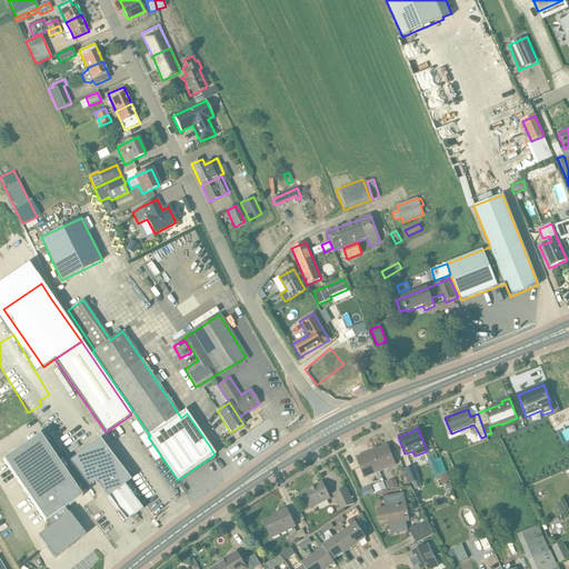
[(66,511),(63,509),(82,496),(81,495),(41,435),(39,432),(2,458),(45,521),(46,521),(49,525),(37,535),(52,556),(53,555),(82,532),(67,511),(66,511)]
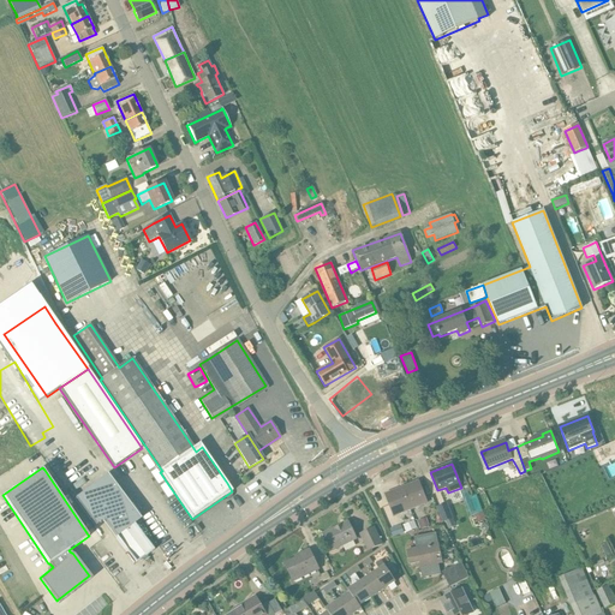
[(95,526),(103,520),(136,563),(153,550),(133,525),(141,519),(107,475),(75,499),(95,526)]
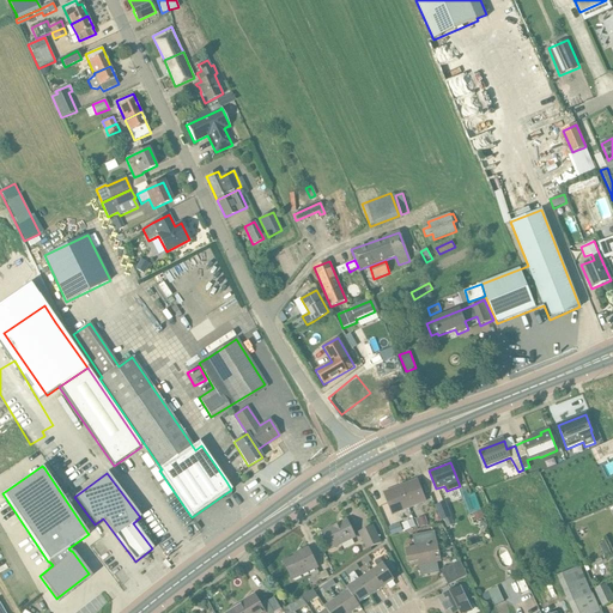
[(417,480),(400,486),(408,508),(425,502),(417,480)]
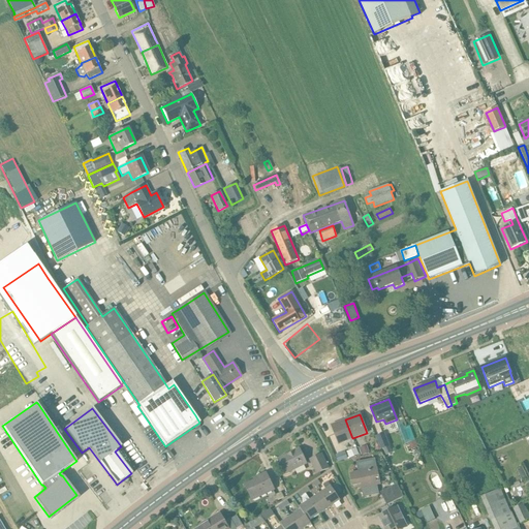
[(352,438),(345,419),(332,426),(339,443),(352,438)]
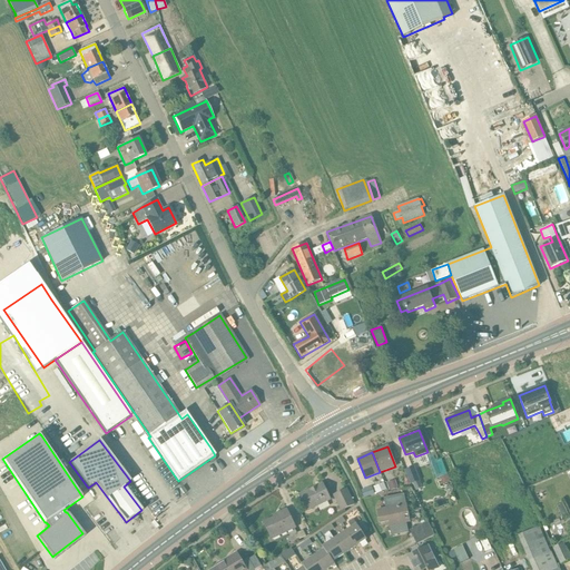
[(414,467),(405,470),(410,484),(413,483),(415,490),(422,488),(414,467)]
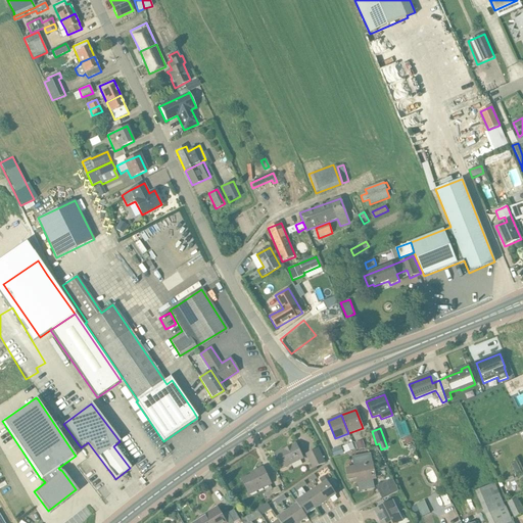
[(358,449),(365,447),(363,441),(355,443),(358,449)]
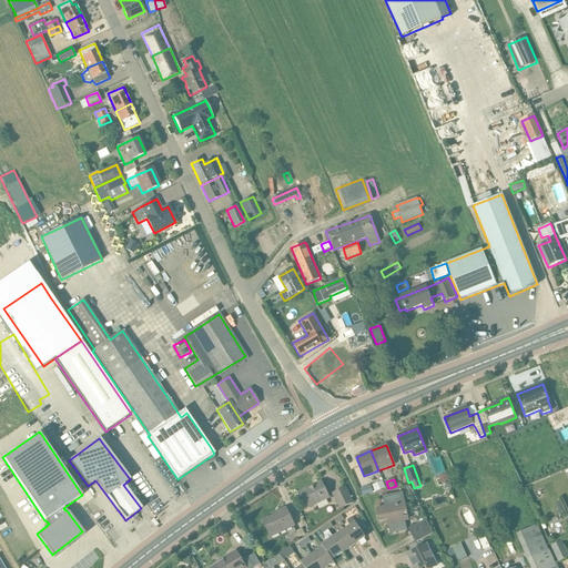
[(322,482),(300,493),(307,508),(330,498),(322,482)]
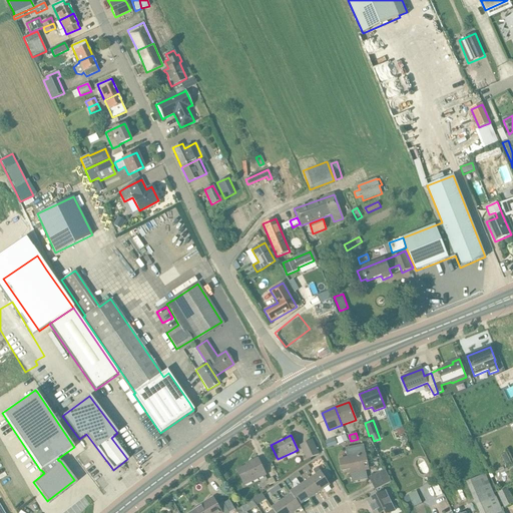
[(338,438),(340,444),(348,441),(345,435),(338,438)]
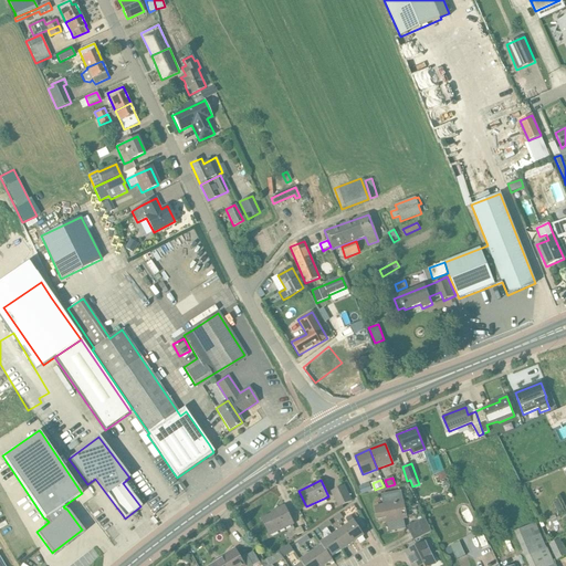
[(344,485),(331,492),(338,509),(353,502),(344,485)]
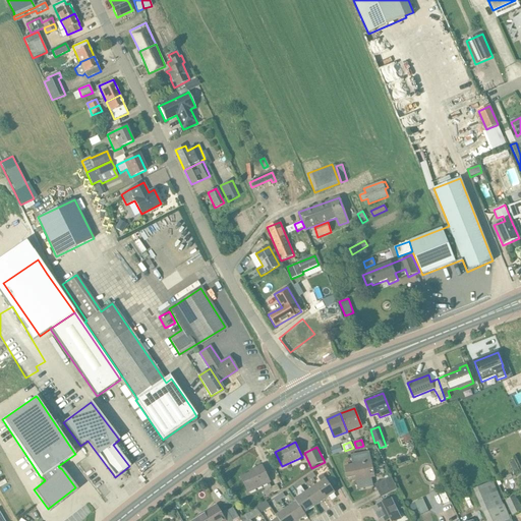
[(353,465),(345,466),(347,478),(355,477),(357,489),(372,486),(370,477),(374,476),(371,461),(370,462),(368,452),(351,456),(353,465)]
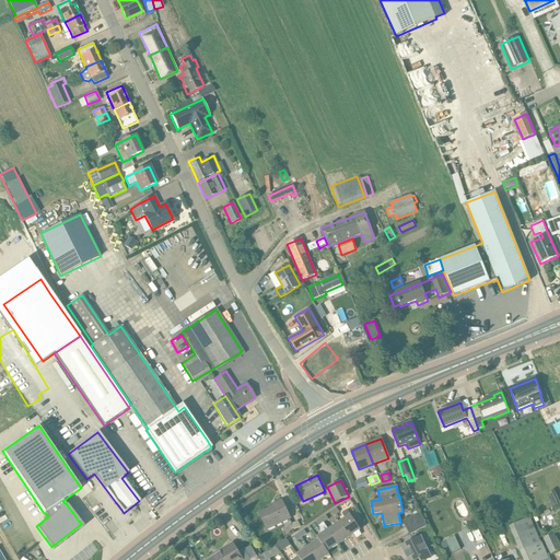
[(273,506),(259,513),(267,529),(290,518),(281,500),(272,504),(273,506)]
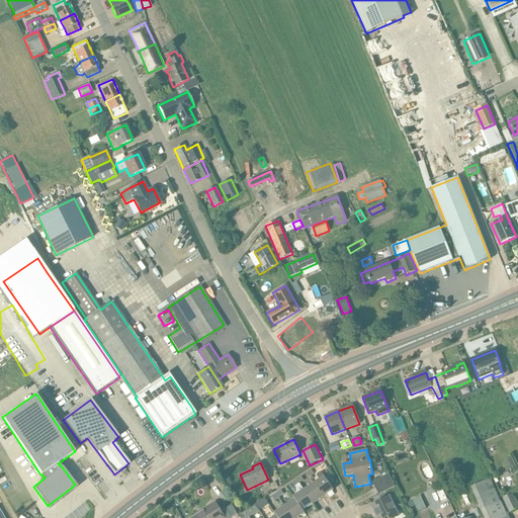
[(324,477),(321,471),(317,476),(320,480),(314,484),(323,497),(333,490),(330,485),(335,482),(330,473),(324,477)]
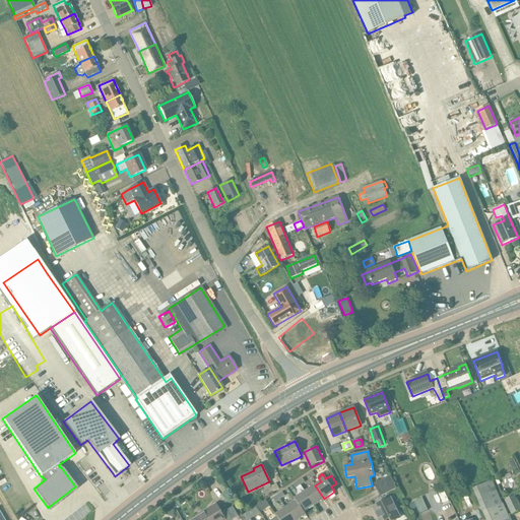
[(389,475),(374,484),(380,497),(396,488),(389,475)]
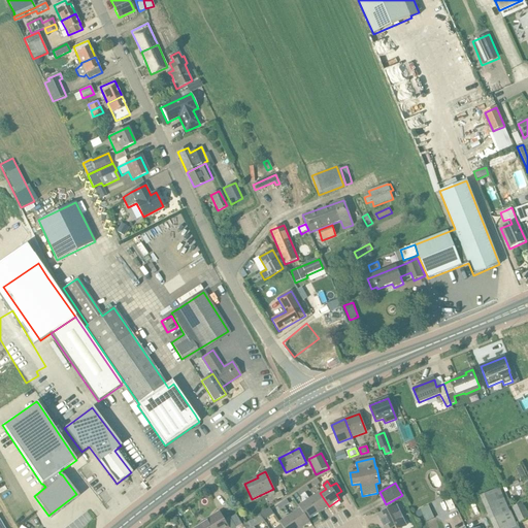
[(499,488),(481,496),(493,527),(519,527),(519,526),(517,526),(510,512),(509,512),(499,488)]
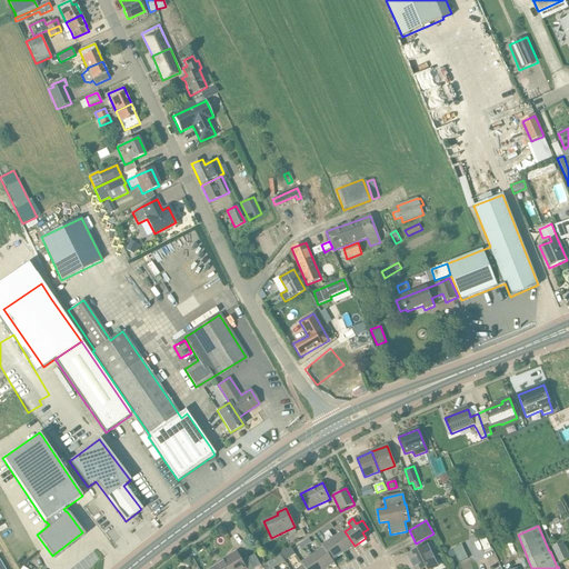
[(302,529),(297,532),(299,538),(306,536),(302,529)]
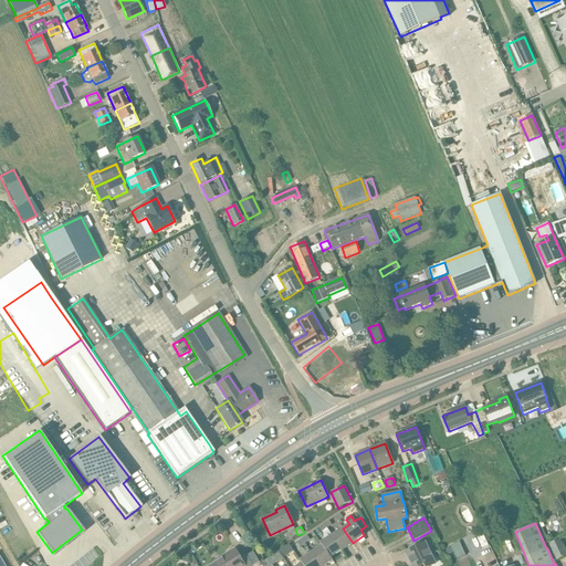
[(324,541),(321,543),(322,546),(323,545),(331,557),(342,551),(332,535),(328,531),(327,528),(322,532),(324,534),(324,541)]
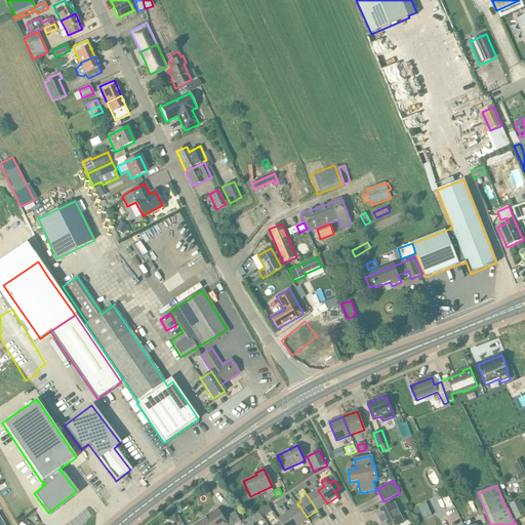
[(318,490),(308,496),(317,511),(327,503),(318,490)]
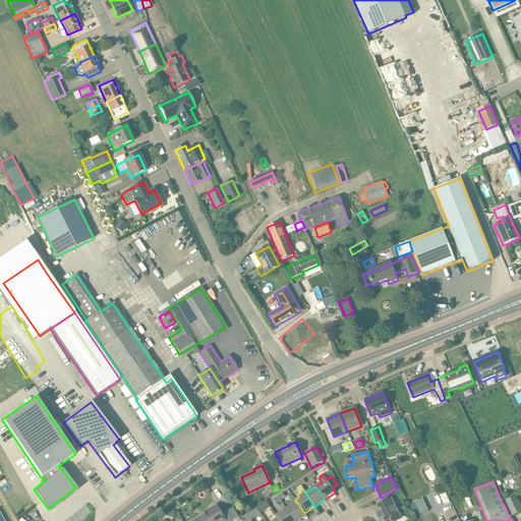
[(520,509),(515,497),(505,501),(512,516),(520,511),(520,509)]
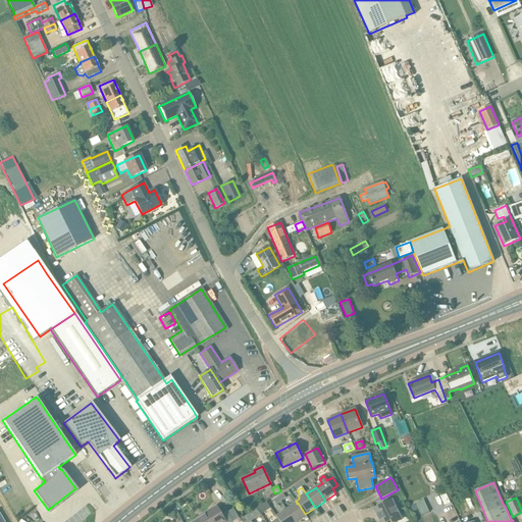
[(412,510),(413,511),(416,511),(418,510),(419,510),(422,516),(429,512),(423,500),(416,504),(416,505),(413,505),(412,507),(412,510)]
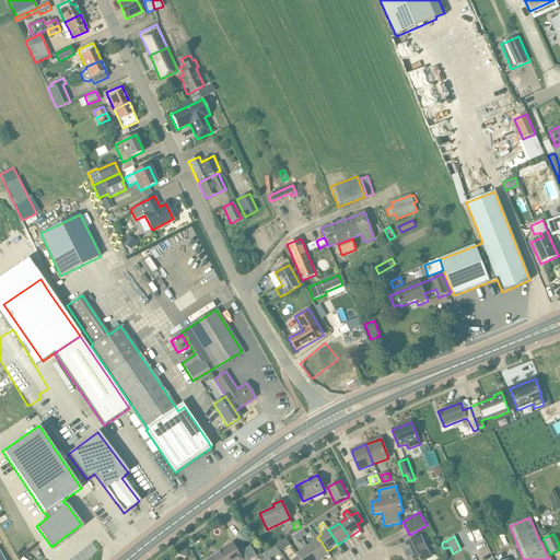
[(421,537),(401,547),(407,559),(424,559),(431,557),(421,537)]
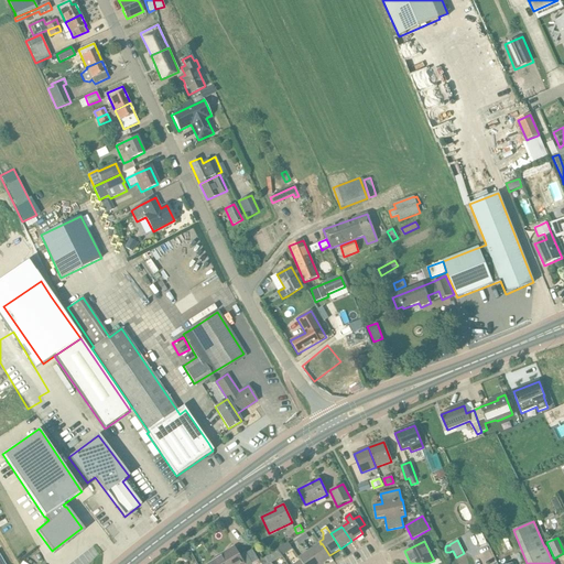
[(321,544),(311,551),(318,563),(322,563),(332,559),(322,543),(321,544)]
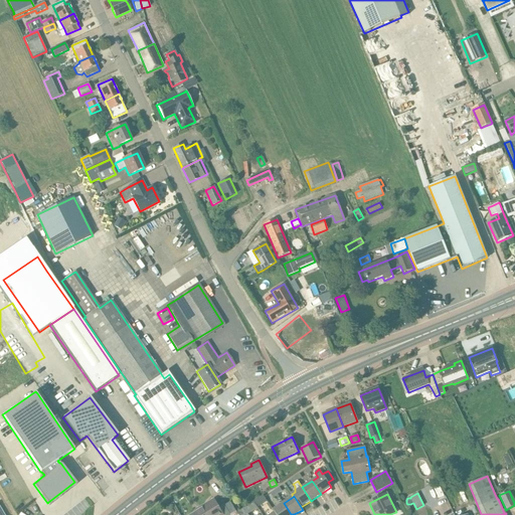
[(222,514),(213,499),(199,508),(200,510),(190,514),(222,514)]
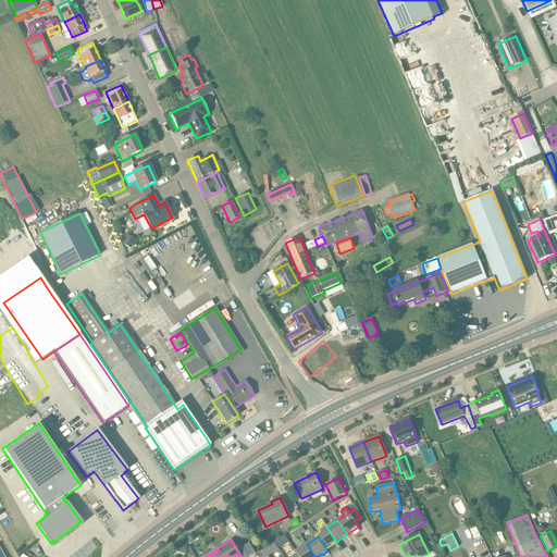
[(249,543),(243,546),(248,556),(256,553),(249,543)]
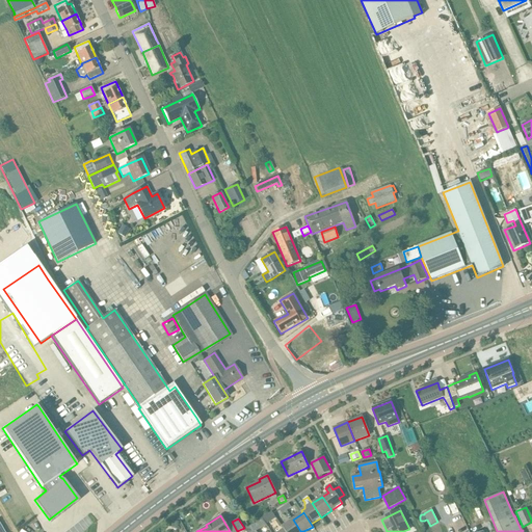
[(266,525),(263,521),(262,519),(245,529),(247,531),(257,531),(256,531),(266,525)]
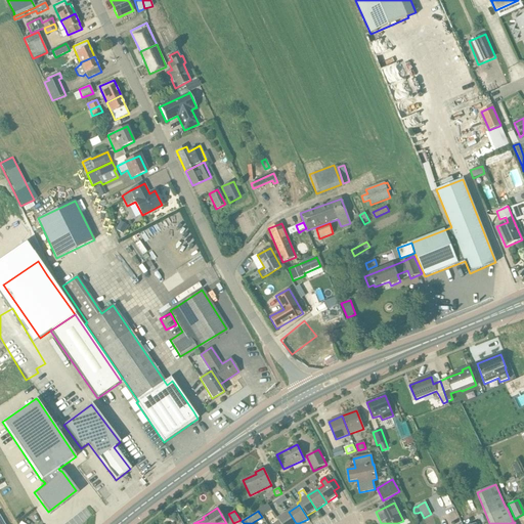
[(296,523),(289,512),(278,519),(281,523),(296,523)]
